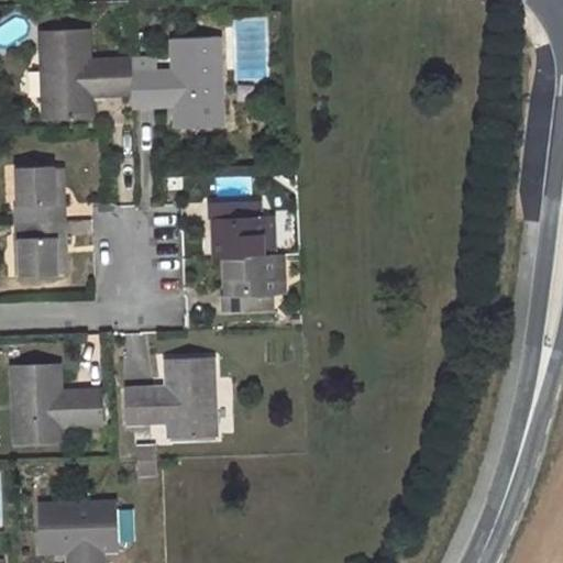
[(87,29),(42,30),(45,120),(91,118),(90,95),(132,92),(131,73),(130,61),(89,62),(87,29)]
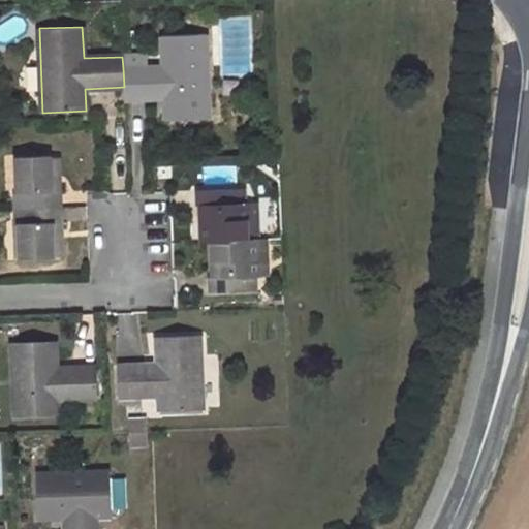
[(210,118),(206,34),(163,36),(164,66),(123,68),(124,87),(124,98),(164,97),(165,120),(210,118)]
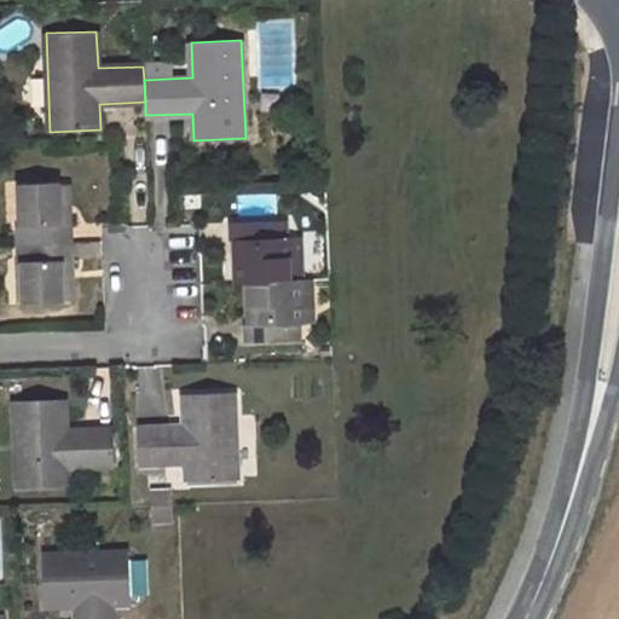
[(61,183),(16,184),(19,246),(73,243),(71,213),(62,213),(61,186),(61,183)]
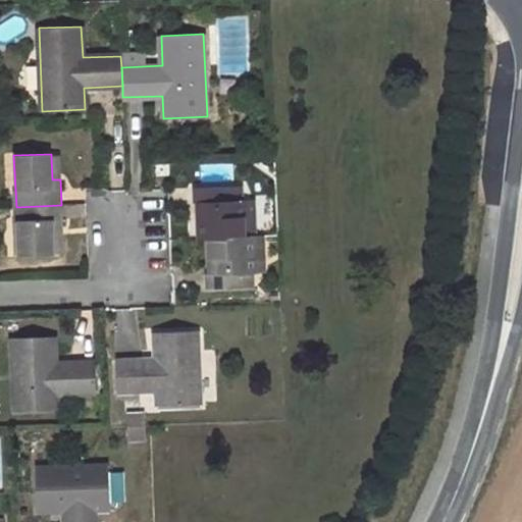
[(52,179),(60,179),(59,157),(51,157),(52,179)]
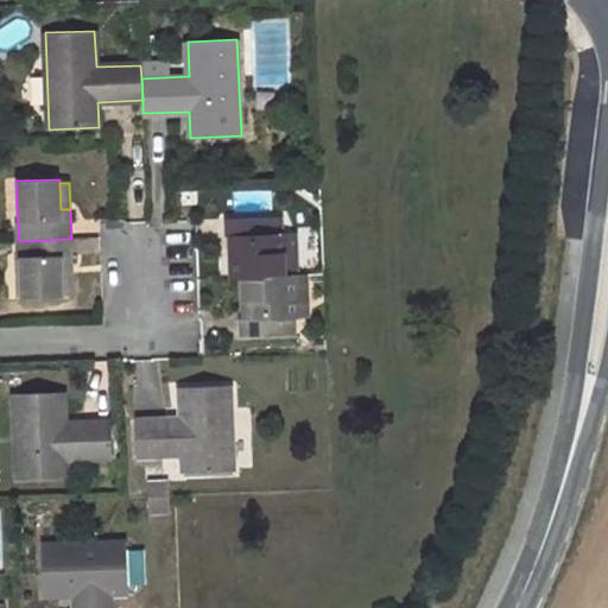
[(273,216),(225,219),(225,235),(234,235),(236,278),(247,277),(284,276),(283,232),(274,233),(273,216)]
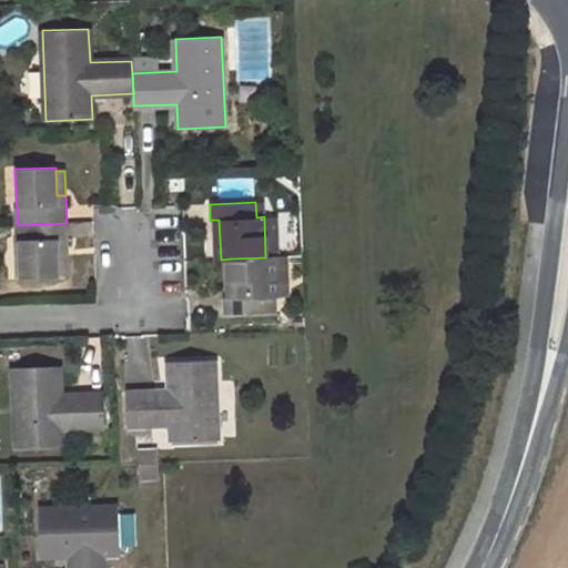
[(18,225),(19,277),(59,276),(59,272),(58,247),(68,246),(67,223),(18,225)]
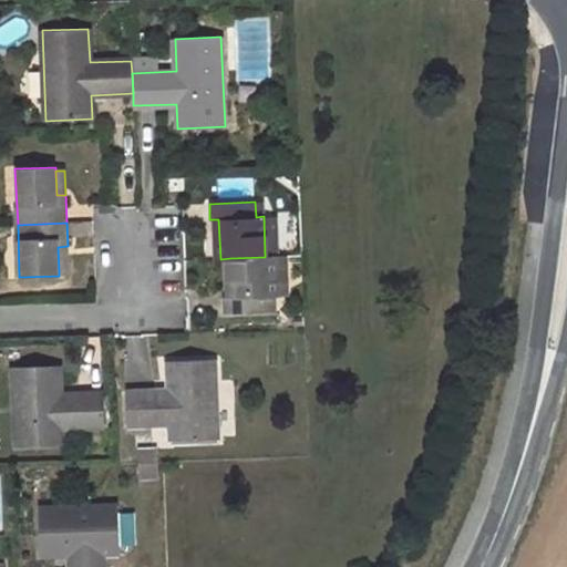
[(68,271),(68,246),(58,247),(59,271),(68,271)]
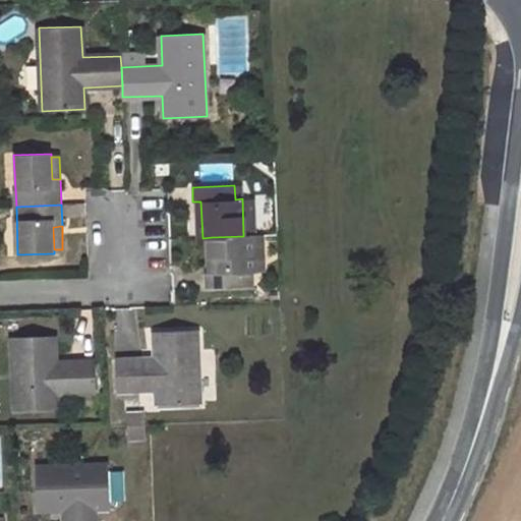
[(204,275),(205,287),(247,285),(246,273),(253,273),(252,235),(243,236),(212,237),(214,274),(204,275)]
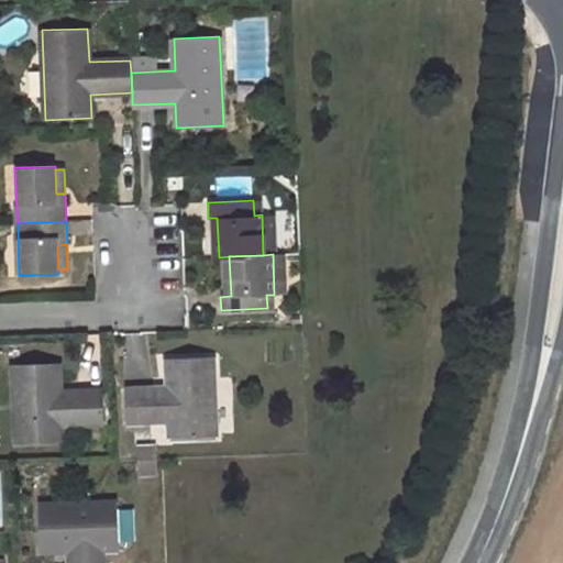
[(214,437),(211,356),(166,357),(166,386),(125,388),(127,422),(167,420),(168,438),(214,437)]
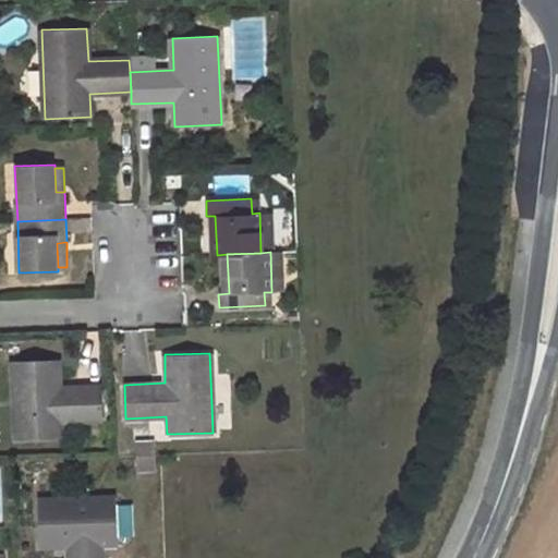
[(15,361),(17,438),(62,437),(62,421),(104,419),(101,387),(61,388),(60,359),(15,361)]
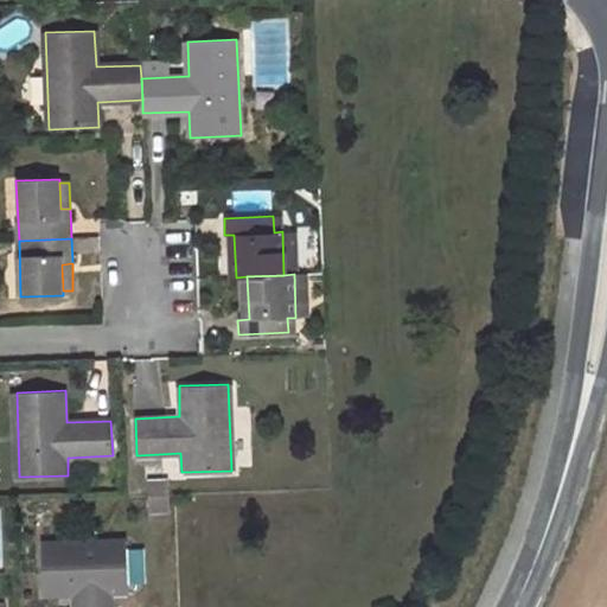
[(127,543),(42,547),(44,594),(76,593),(76,606),(112,606),(110,592),(129,590),(127,543)]
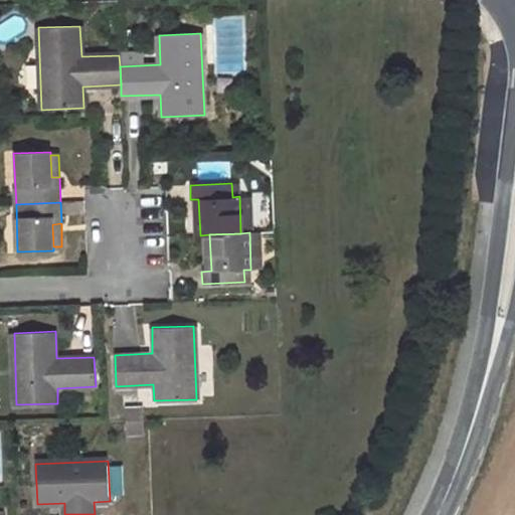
All buildings are outlined.
